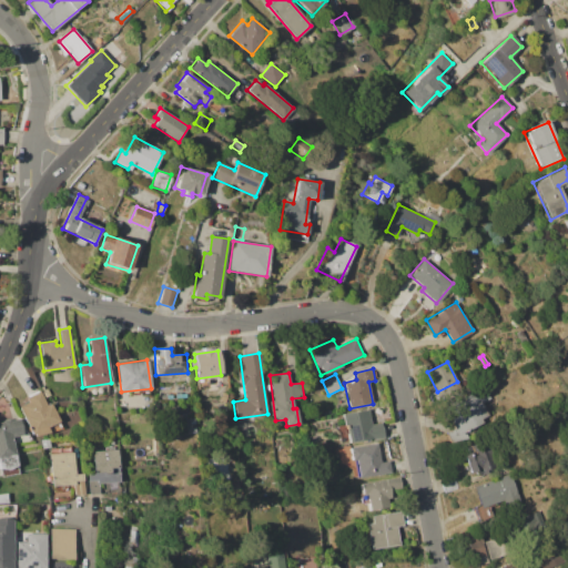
[(490,398),(482,403),(488,415),(482,418),(483,422),(465,430),(467,435),(452,444),(446,434),(456,429),(452,423),(454,422),(447,407),(485,388),(490,398)]
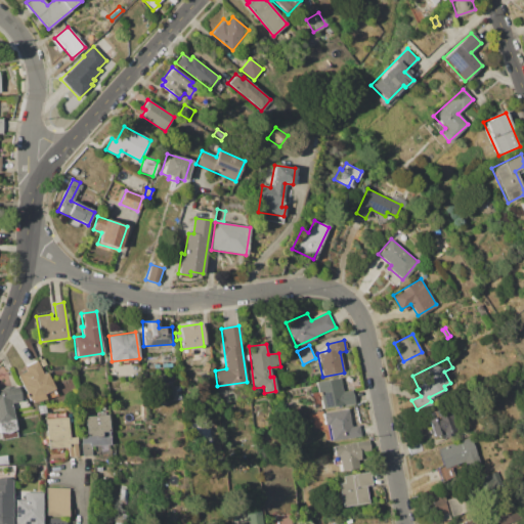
[(17,375),(26,370),(24,366),(37,360),(44,374),(46,373),(57,396),(31,402),(17,375)]
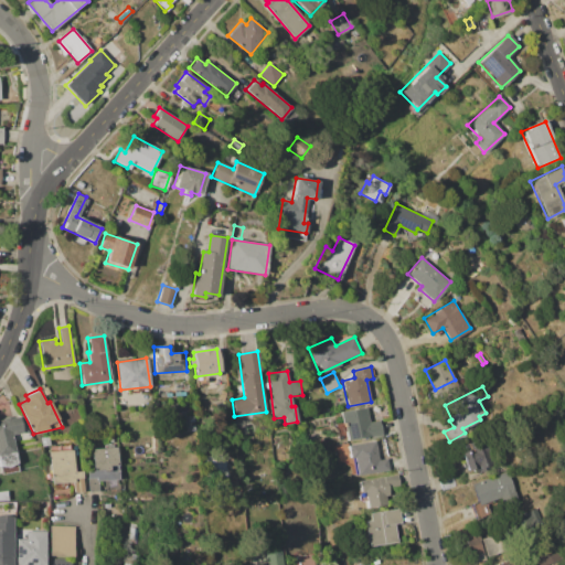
[(340,412),(366,407),(370,423),(379,422),(382,435),(344,440),(340,412)]
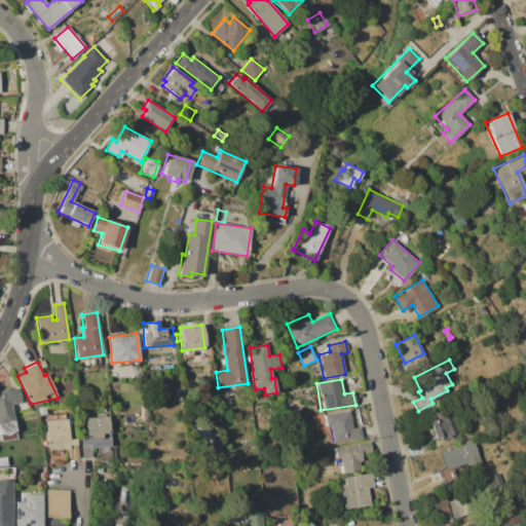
[(0,390),(20,389),(21,404),(12,405),(15,438),(0,439),(0,390)]
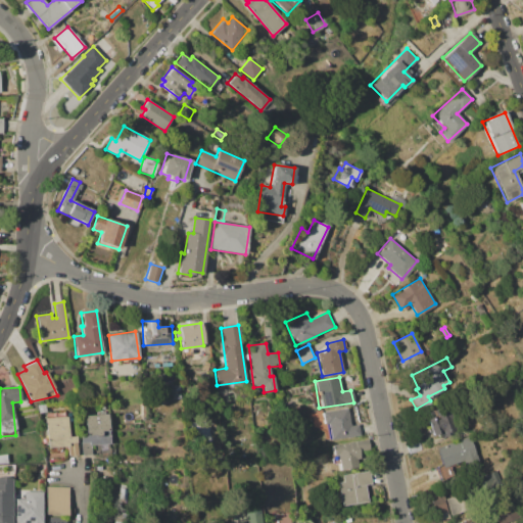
[(39,414),(37,405),(43,403),(45,413),(39,414)]
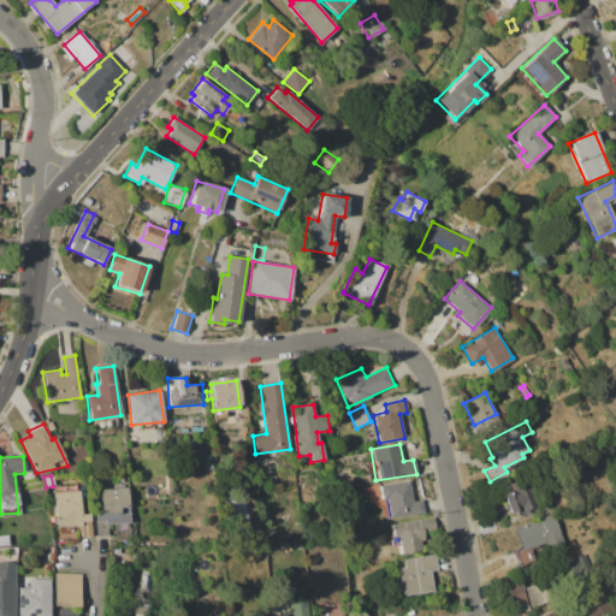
[(507,484),(523,479),(533,510),(517,516),(515,510),(510,513),(504,493),(509,492),(507,484)]
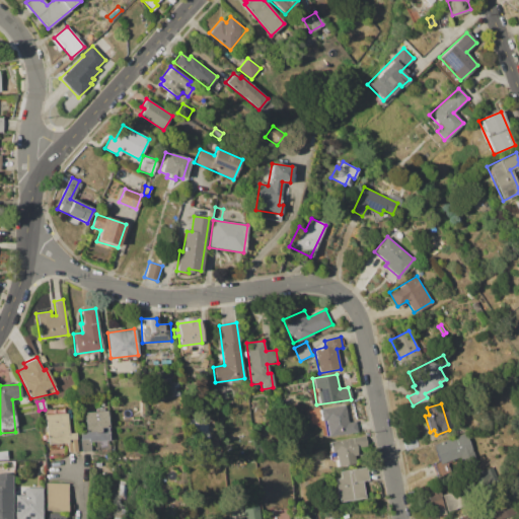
[(320,409),(345,404),(348,423),(355,422),(357,432),(324,437),(320,409)]
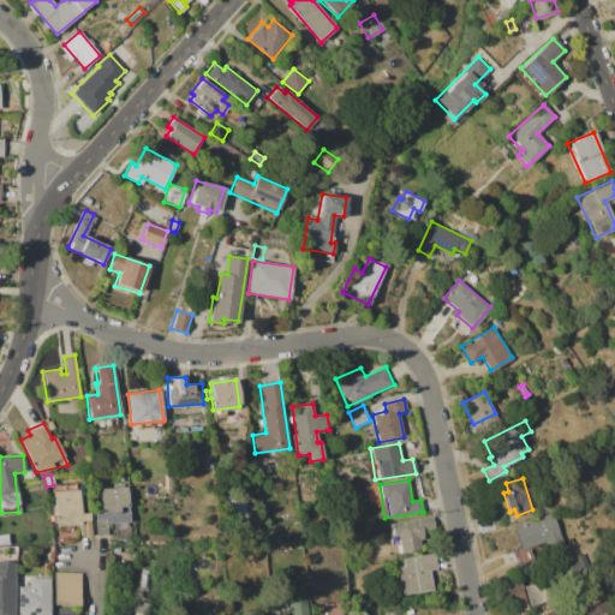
[(100,490),(126,488),(130,521),(106,524),(107,535),(97,536),(95,513),(102,512),(100,490)]
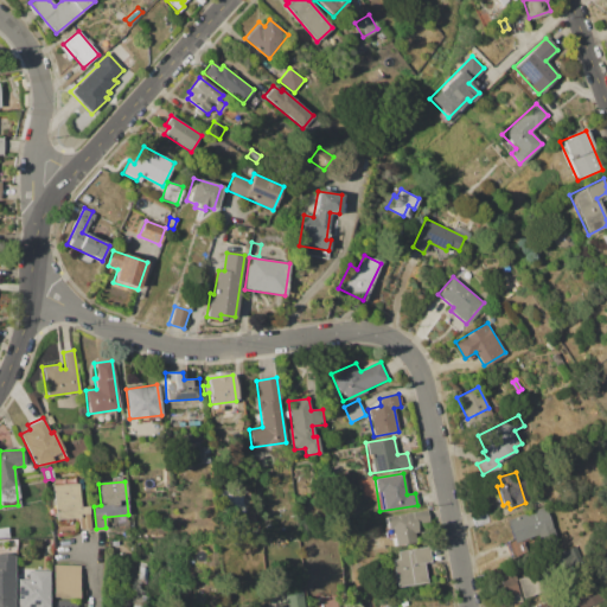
[(53,485),(78,483),(80,505),(88,505),(90,526),(80,528),(78,517),(57,519),(53,485)]
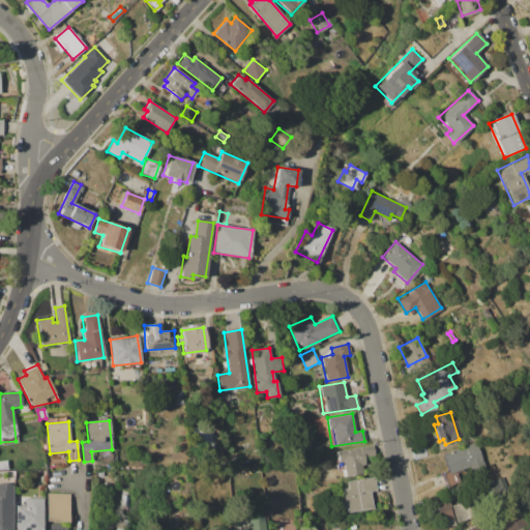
[(447,471),(442,453),(477,442),(489,476),(475,480),(471,466),(457,471),(460,482),(445,487),(441,473),(447,471)]
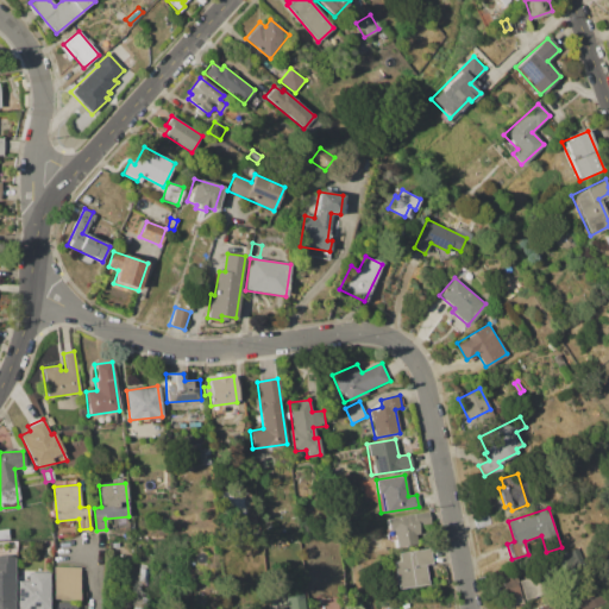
[(387,519),(427,512),(429,523),(418,525),(419,533),(415,534),(416,544),(396,547),(393,531),(389,531),(387,519)]
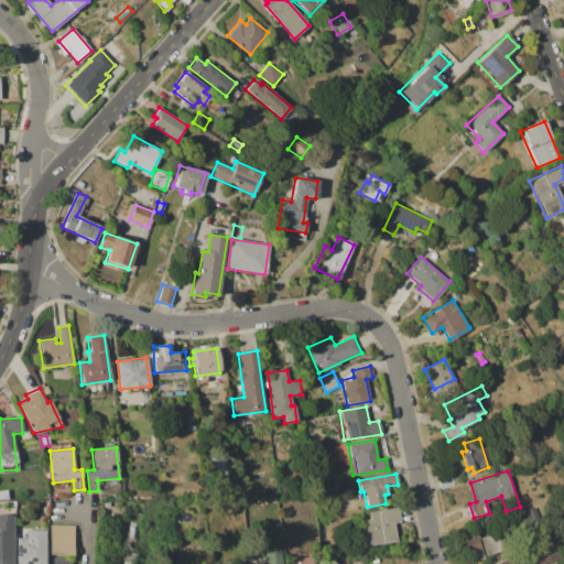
[(369,512),(398,508),(400,522),(394,523),(397,541),(367,545),(364,520),(370,519),(369,512)]
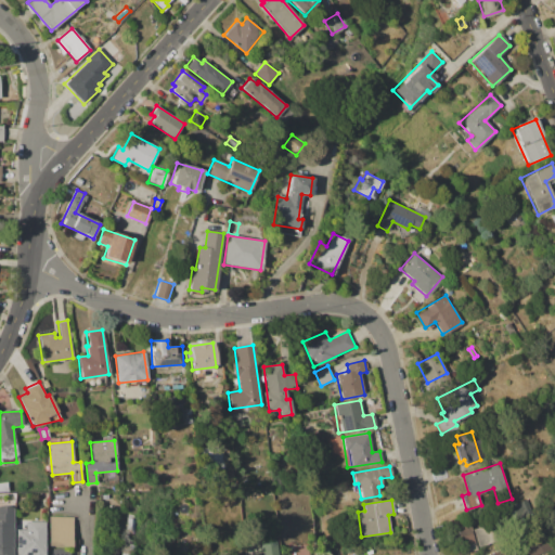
[(507,507),(529,500),(534,515),(513,523),(507,507)]
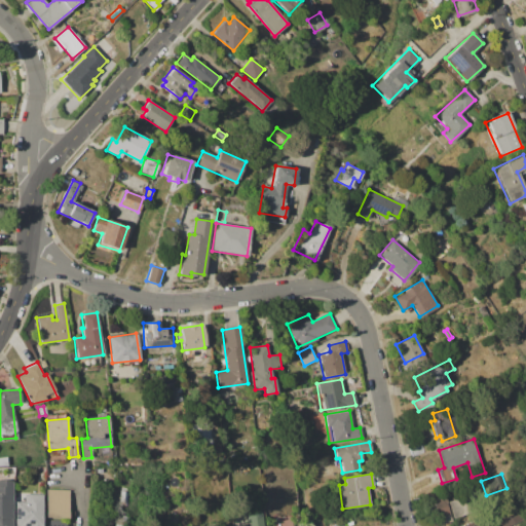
[(0,525),(0,480),(5,480),(13,481),(12,525),(0,525)]
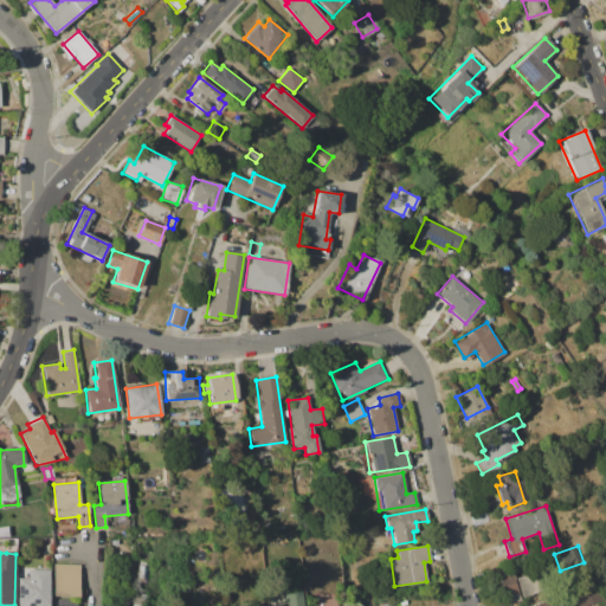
[(55,563),(81,565),(79,588),(86,588),(85,605),(53,605),(55,605),(52,605),(55,563)]
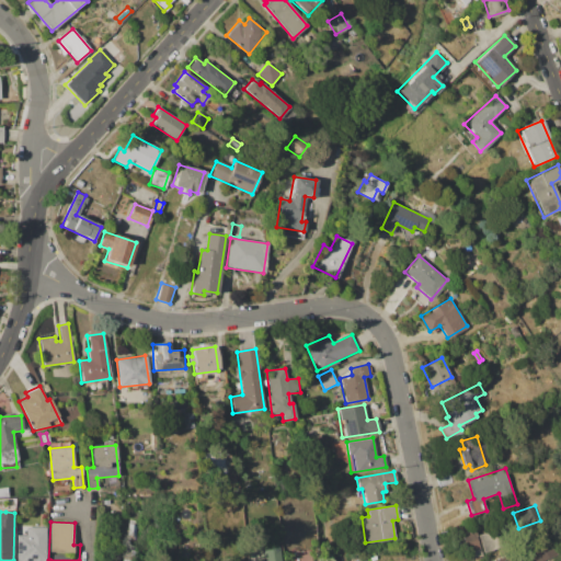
[(26,535),(26,527),(47,527),(46,542),(47,542),(47,560),(15,560),(16,535),(26,535)]
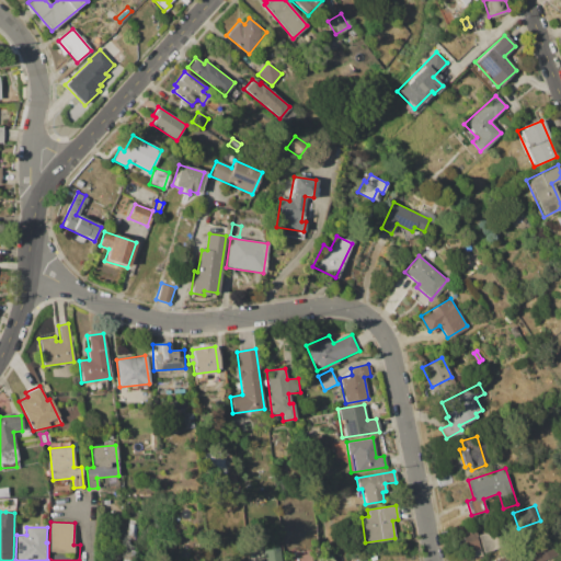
[(478,535),(497,529),(502,548),(482,552),(478,535)]
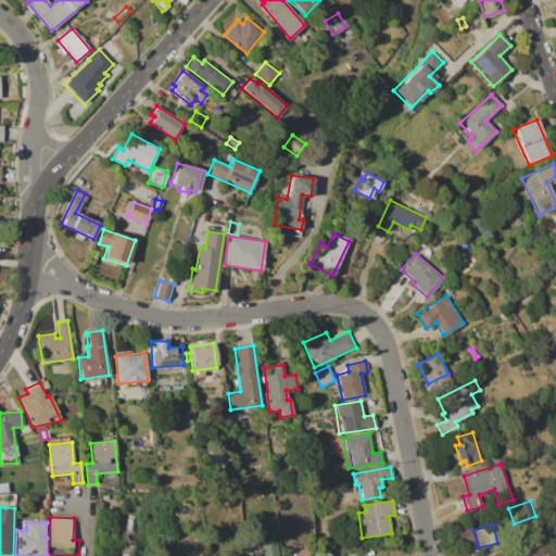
[(464,555),(456,530),(469,526),(477,553),(464,555)]
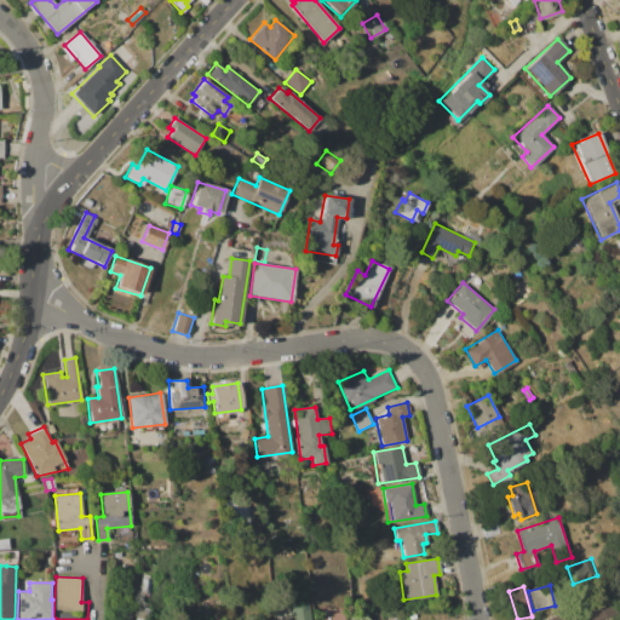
[(602,619),(587,619),(581,604),(609,592),(618,614),(602,619)]
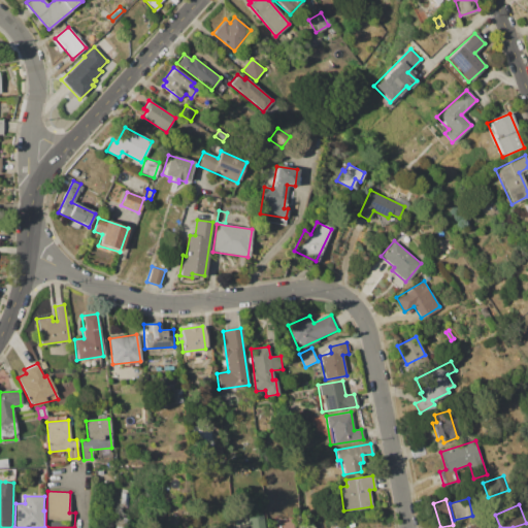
[(114,527),(116,514),(125,515),(125,522),(130,522),(129,527),(114,527)]
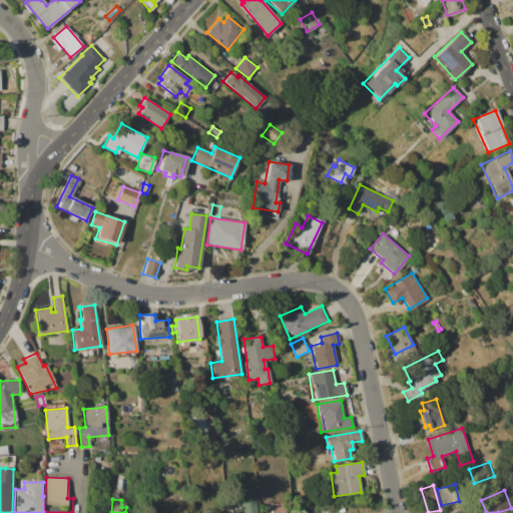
[(241,512),(240,501),(255,499),(257,512),(241,512)]
